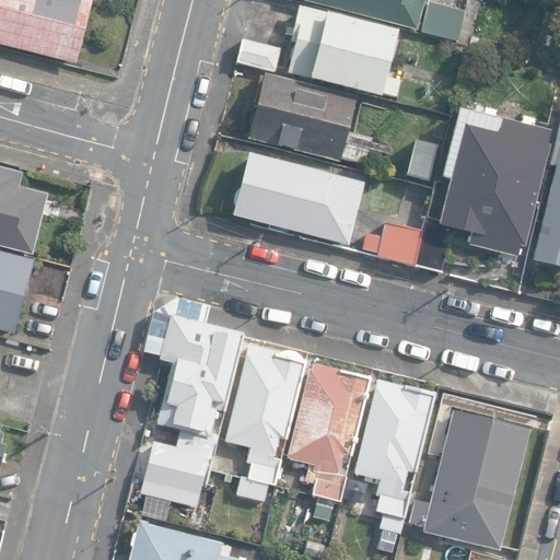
[(0,0),(0,43),(73,61),(89,0),(0,0)]
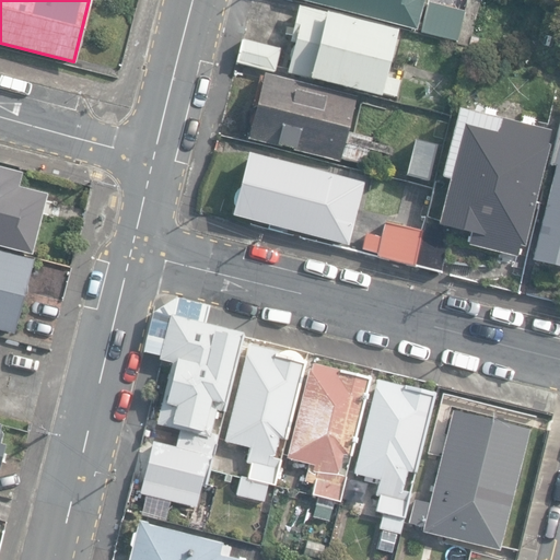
[(300,0),(417,31),(424,0),(300,0)]
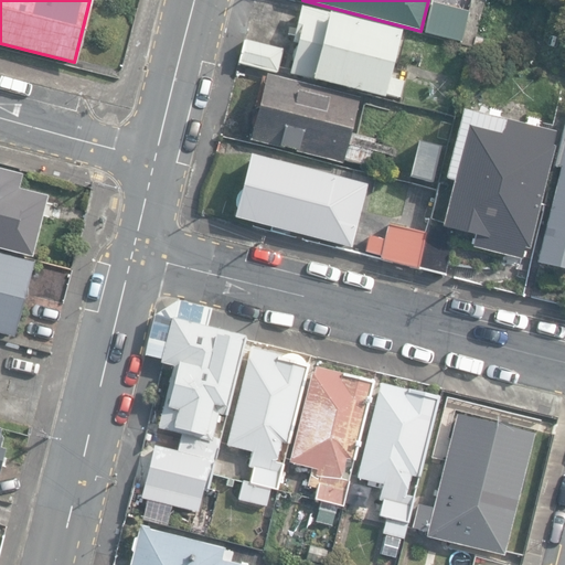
[(461,42),(469,12),(432,2),(424,32),(461,42)]
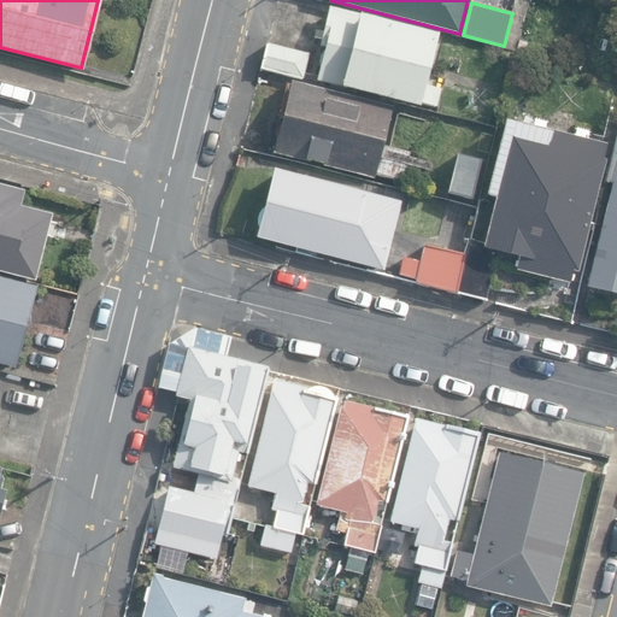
[(340,83),(416,103),(417,99),(435,103),(439,86),(423,82),(436,31),(327,4),(319,33),(325,34),(315,78),(340,84),(340,83)]
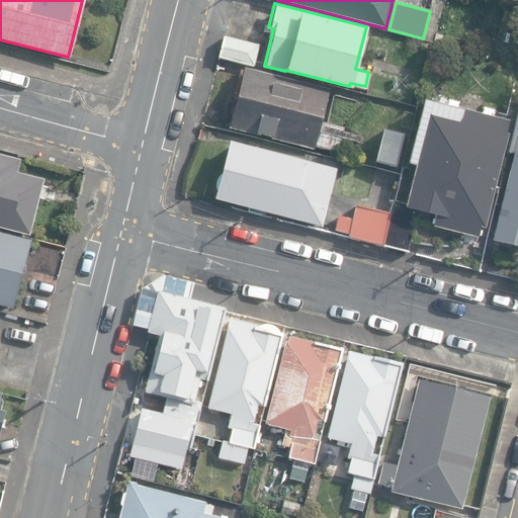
[(221,58),(256,67),(261,47),(225,37),(221,58)]
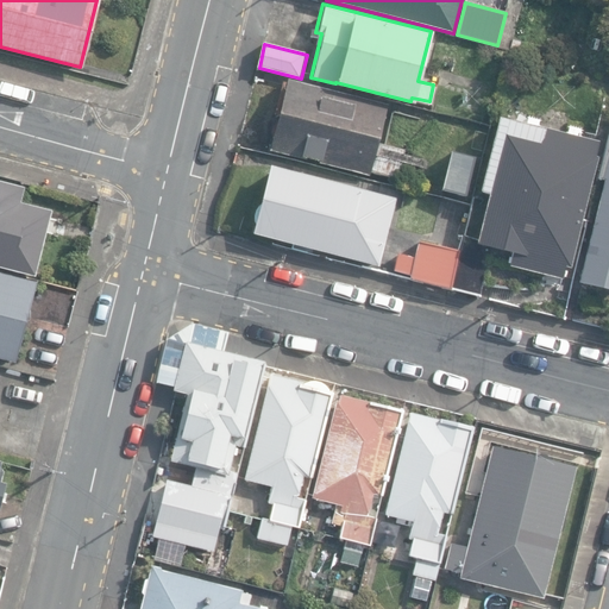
[(370,171),(396,179),(405,151),(377,144),(387,107),(289,81),(271,149),(369,176),(370,171)]
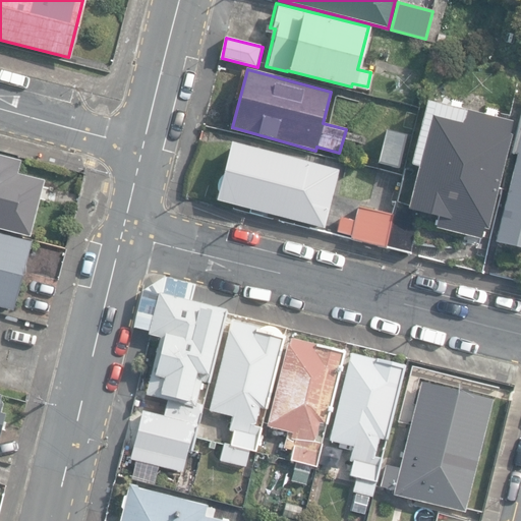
[(410,253),(420,213),(437,217),(435,229),(480,240),(483,229),(487,230),(511,135),(509,134),(512,123),(425,102),(410,165),(417,166),(408,206),(398,203),(386,247),(410,253)]
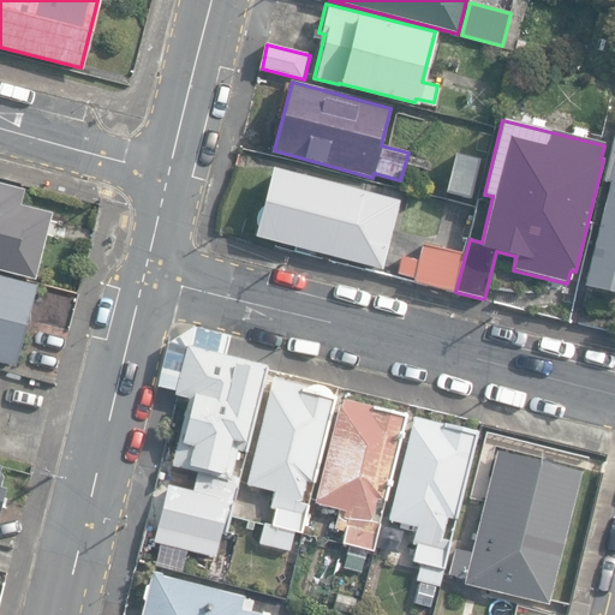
[(585,286),(614,293),(614,138),(605,180),(610,181),(585,286)]
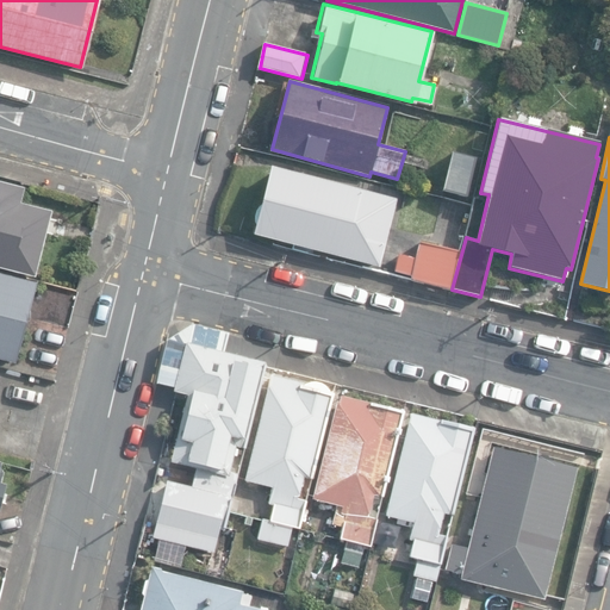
[(444,191),(466,195),(474,157),(453,153),(444,191)]
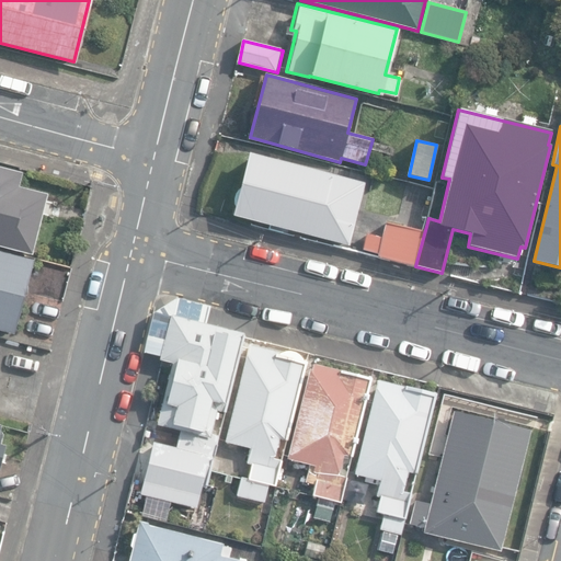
[(231,213),(346,242),(363,181),(248,151),(231,213)]
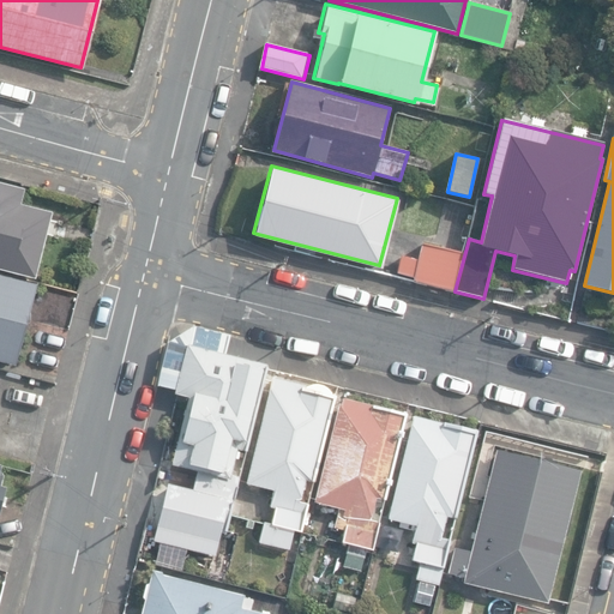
[(0,269),(35,280),(53,212),(20,204),(24,190),(0,182),(0,269)]
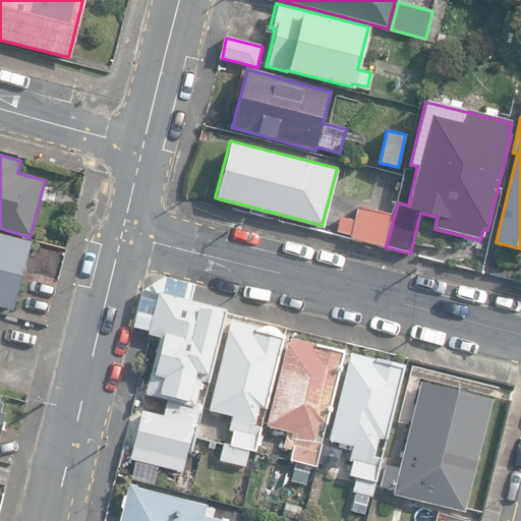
[(351,240),(385,247),(393,215),(358,207),(351,240)]
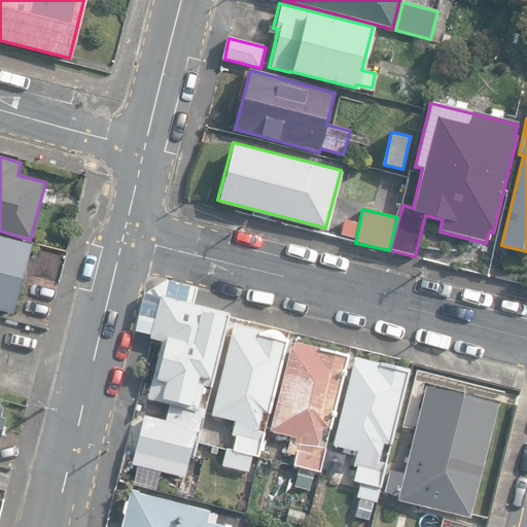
[(342,234),(355,237),(358,223),(346,220),(342,234)]
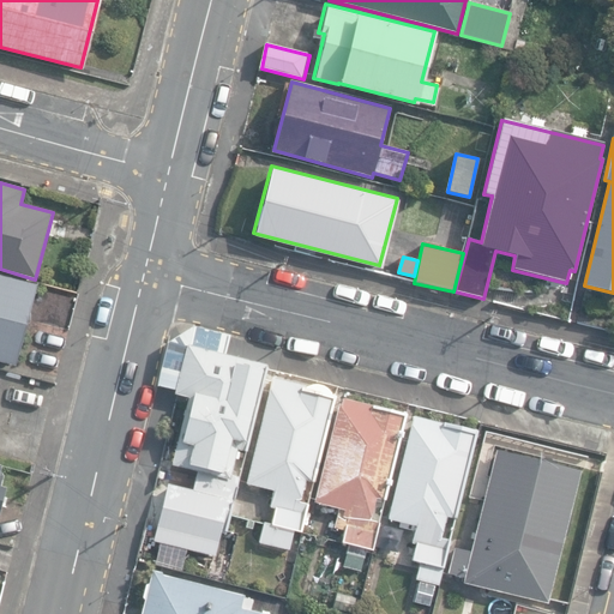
[(0,361),(16,366),(36,286),(0,276),(0,361)]
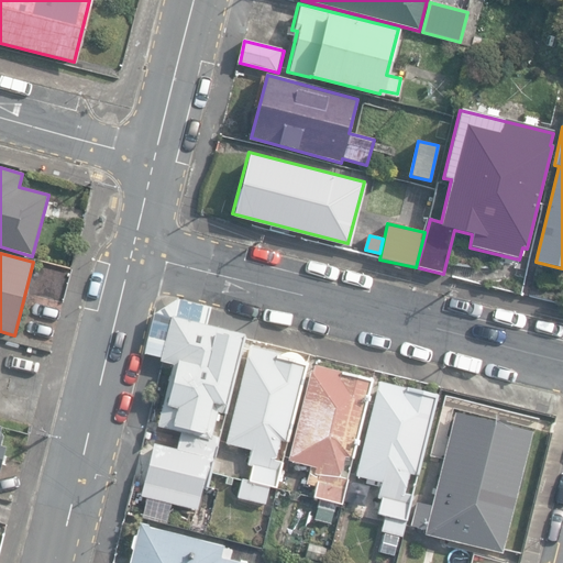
[(178,300),(155,315),(144,354),(161,357),(159,362),(173,364),(157,427),(177,431),(173,453),(172,453),(166,473),(177,476),(176,481),(207,487),(218,446),(220,438),(211,435),(217,411),(225,414),(245,335),(207,327),(211,308),(178,300)]
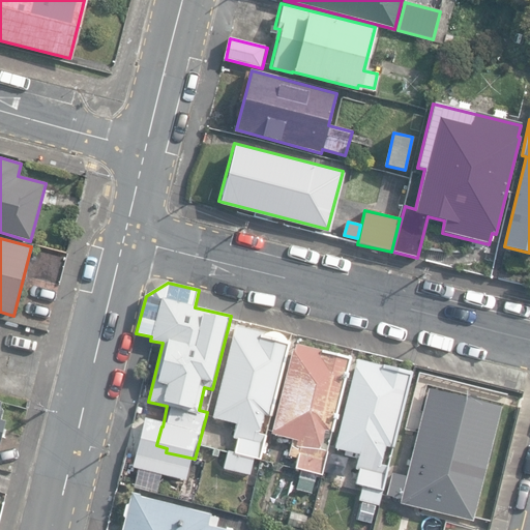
[(225,469),(249,475),(254,459),(260,460),(266,434),(260,433),(264,414),(265,415),(270,416),(288,344),(284,337),(280,334),(275,332),(269,332),(263,333),(237,326),(235,337),(233,336),(213,417),(237,423),(234,439),(239,440),(236,453),(228,451),(229,452),(225,469)]
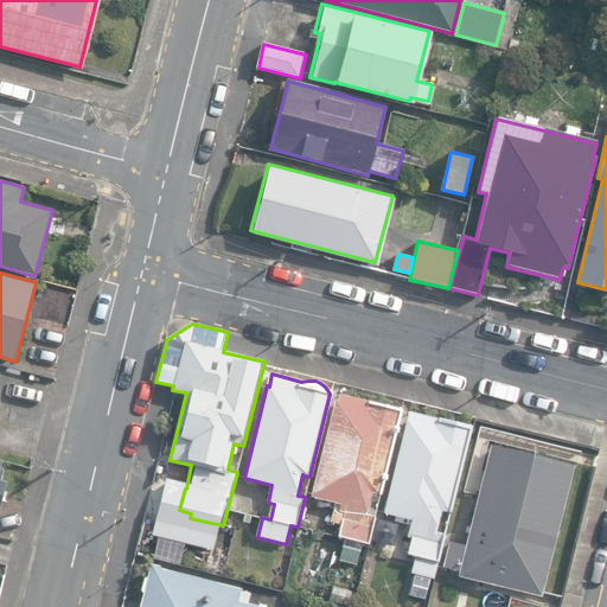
[(339,536),(369,543),(376,516),(366,513),(372,492),(379,494),(402,410),(340,394),(338,402),(336,402),(312,496),(340,504),(339,508),(337,506),(332,522),(342,524),(339,536)]
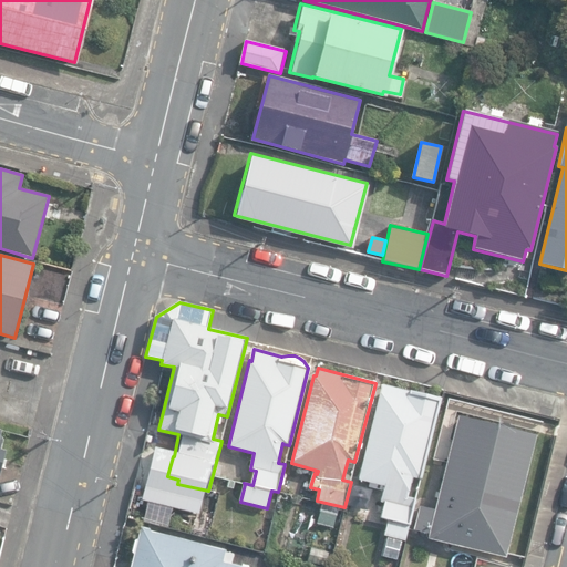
[(382,516),(410,524),(416,498),(408,496),(413,476),(419,477),(440,399),(383,383),(380,393),(360,480),(385,485),(381,501),(385,502),(382,516)]
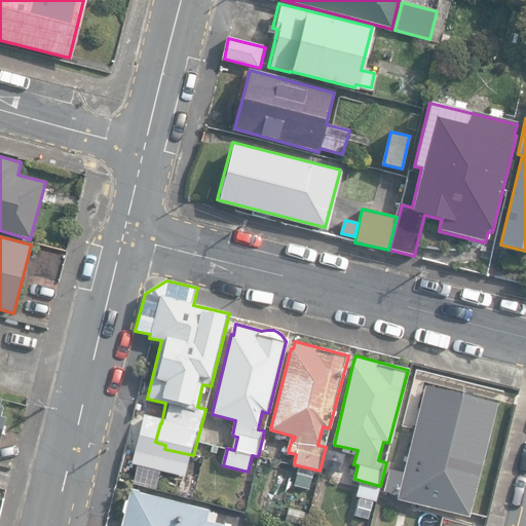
[(486,457),(490,441),(487,440),(495,404),(423,386),(403,473),(388,470),(382,492),(397,495),(396,499),(468,517),(483,457),(486,457)]
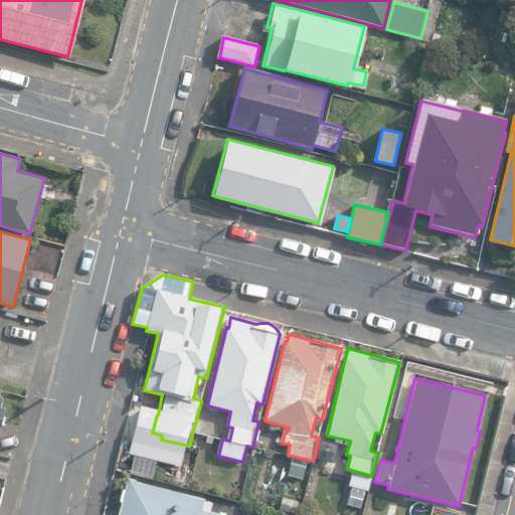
[(141,407),(143,396),(134,394),(132,406),(141,407)]
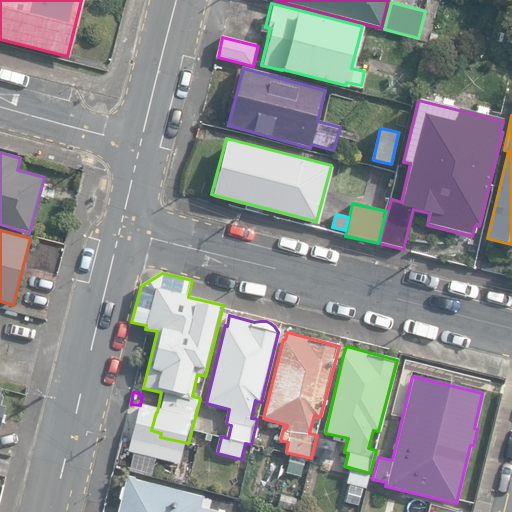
[(285,473),(300,476),(304,463),(288,460),(285,473)]
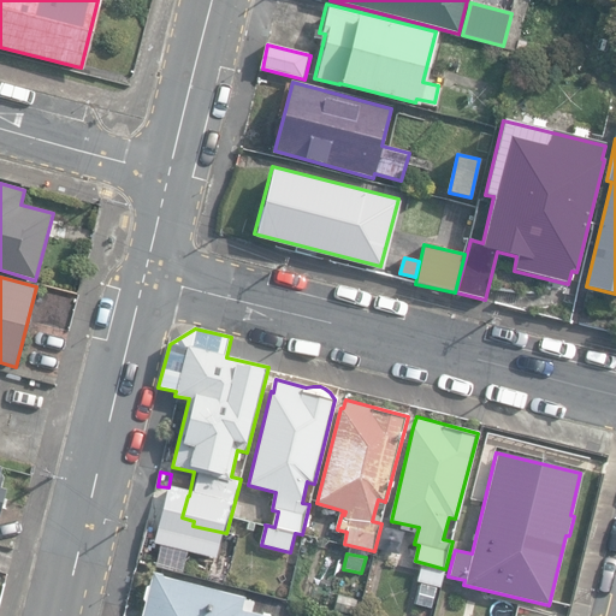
[(416,581),(439,587),(443,572),(420,567),(416,581)]
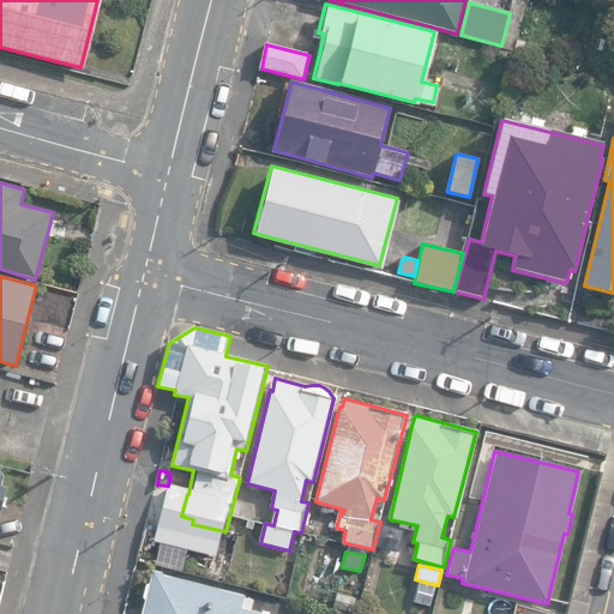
[(150,567),(139,613),(259,613),(251,612),(253,597),(163,577),(164,571),(150,567)]
